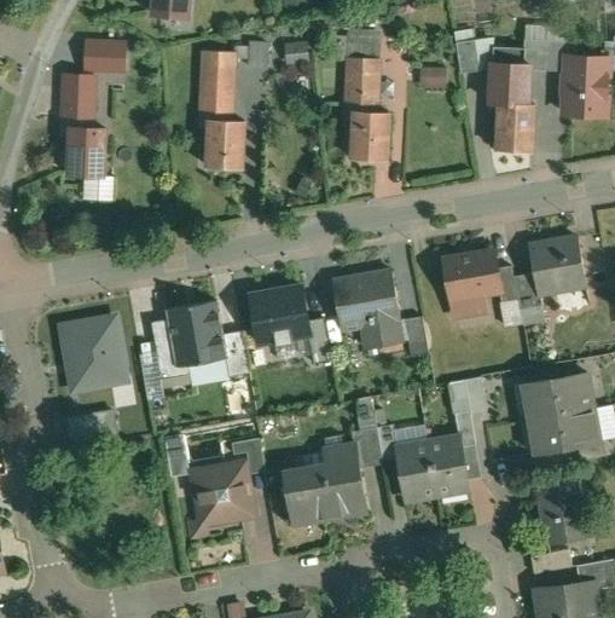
[(152,0),(151,15),(187,18),(189,0),(152,0)]
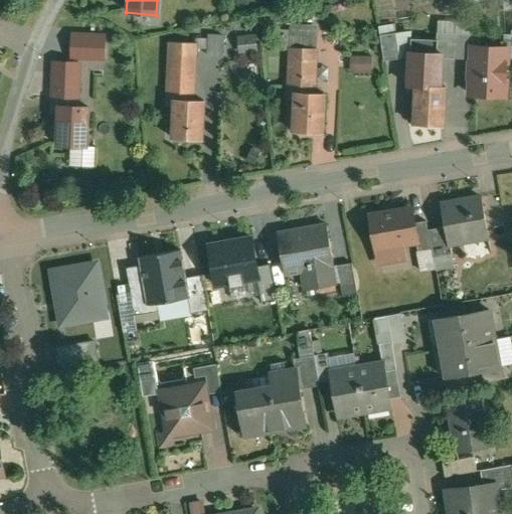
[(446,33),(436,32),(436,39),(437,40),(436,53),(441,53),(441,57),(445,58),(446,33)]
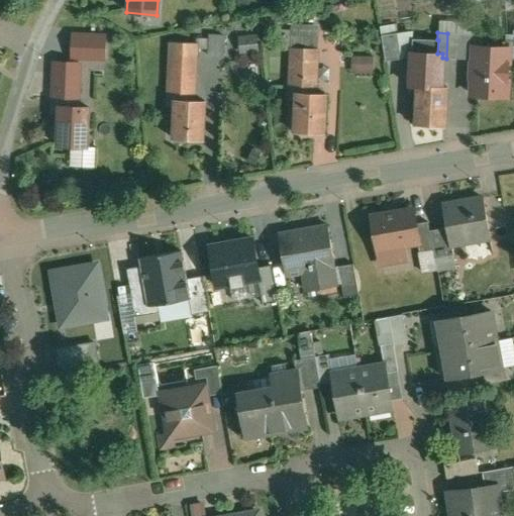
[(63,33),(62,61),(98,61),(98,33),(63,33)]
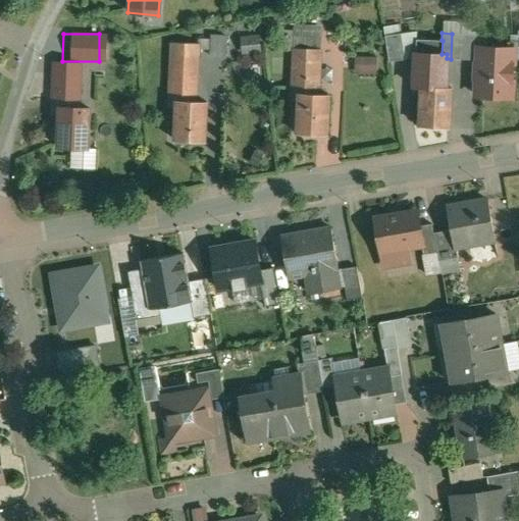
[(400,34),(384,36),(387,62),(404,59),(400,34)]
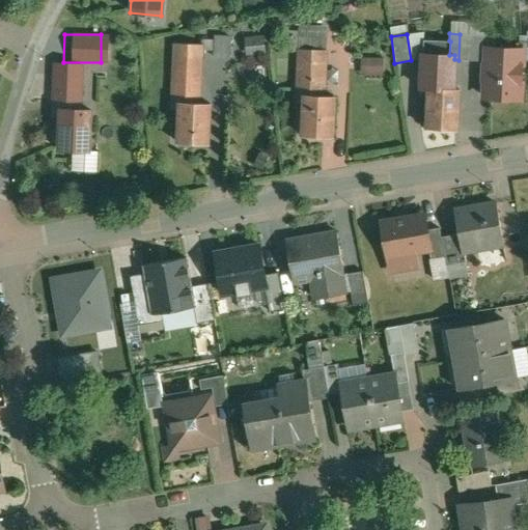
[(473,34),(460,34),(459,60),(472,60),(473,34)]
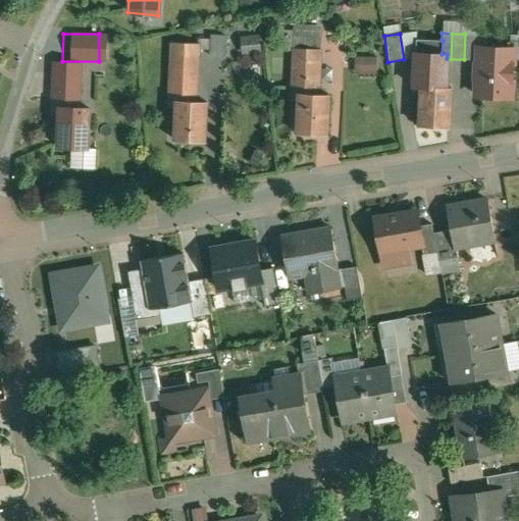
[(478,35),(465,34),(464,59),(477,60),(478,47),(478,35)]
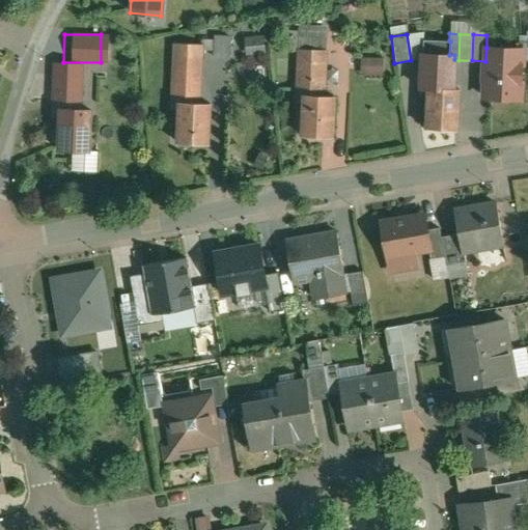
[(449,40),(423,39),(422,53),(449,55),(450,42),(449,40)]
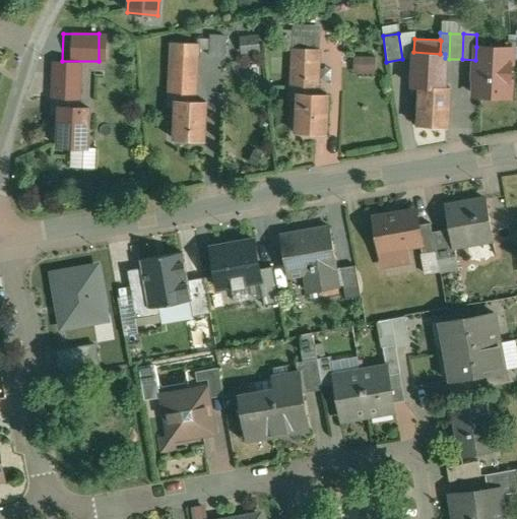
[(210,40),(196,40),(196,44),(196,45),(196,48),(209,49),(210,40)]
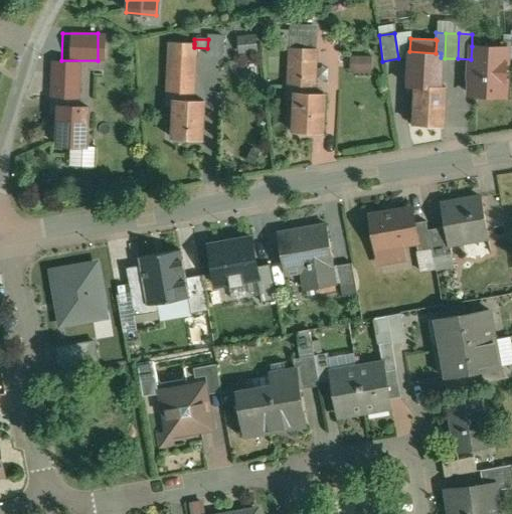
[(194,43),(169,43),(168,66),(193,67),(194,47),(194,44),(194,43)]
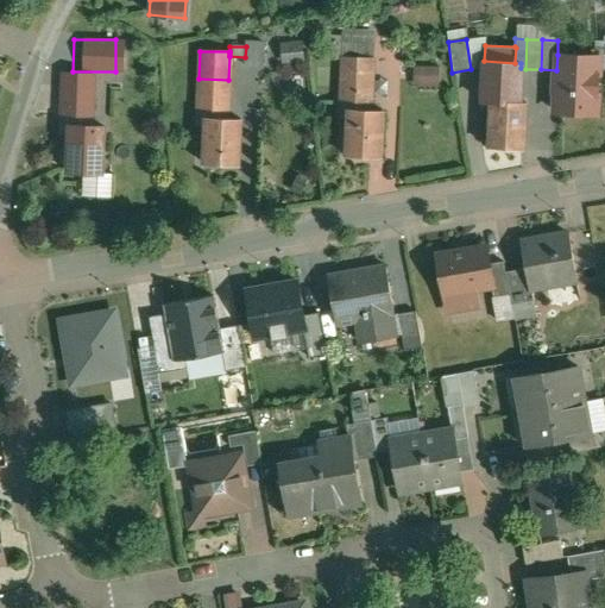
[(598,57),(558,55),(556,70),(554,112),(594,114),(598,57)]
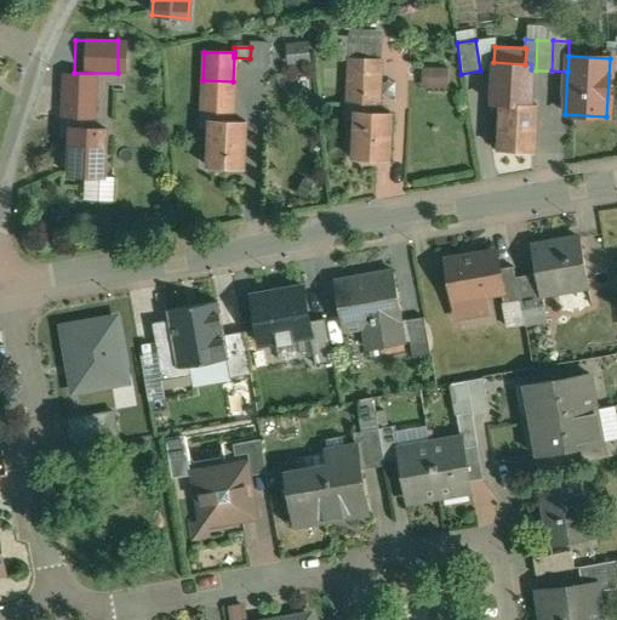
[(380,60),(349,58),(349,72),(380,73),(380,60)]
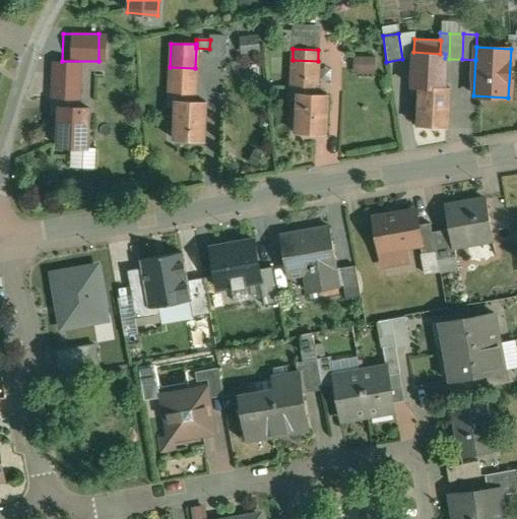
[(440,54),(413,52),(411,85),(444,87),(445,58),(445,54),(440,54)]
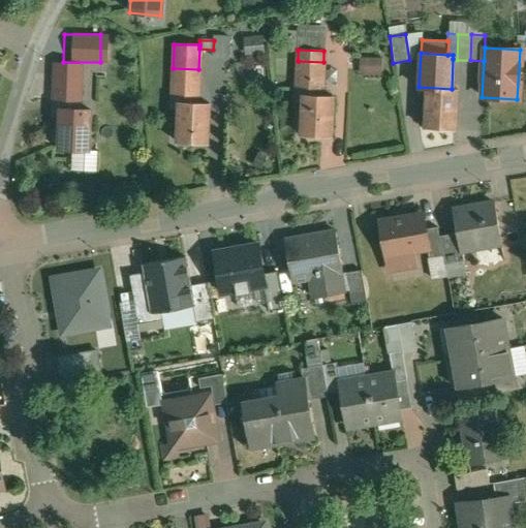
[(354,60),(357,75),(377,72),(376,57),(354,60)]
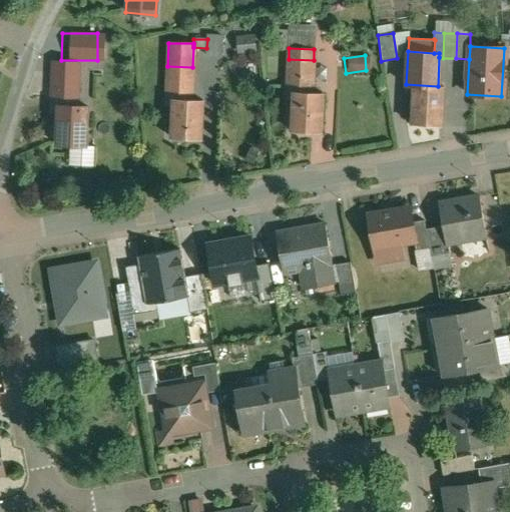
[(314,60),(289,59),(287,92),(312,93),(314,60)]
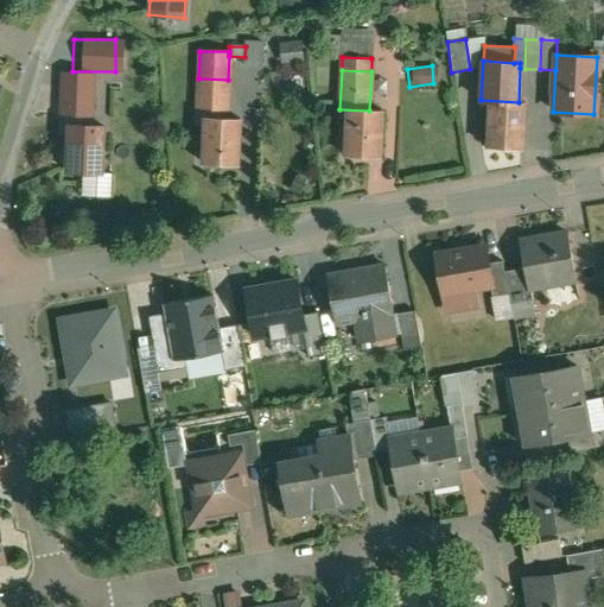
[(93,74),(62,73),(62,86),(91,87),(93,74)]
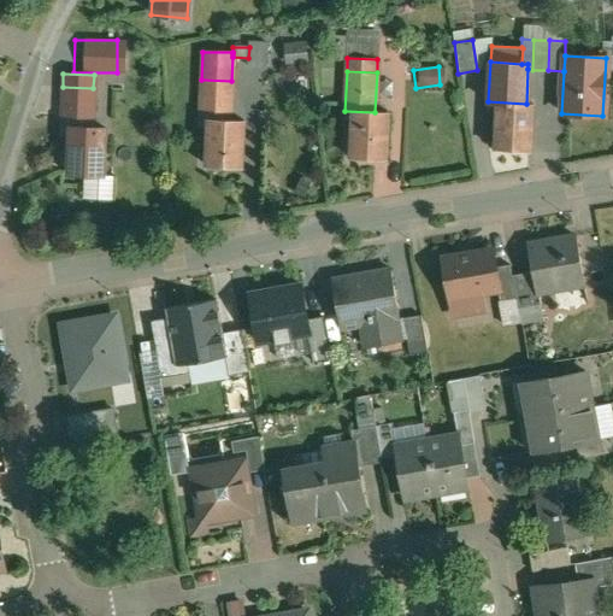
[(231,81),(201,80),(200,125),(208,127),(206,165),(241,168),(243,121),(230,121),(231,81)]
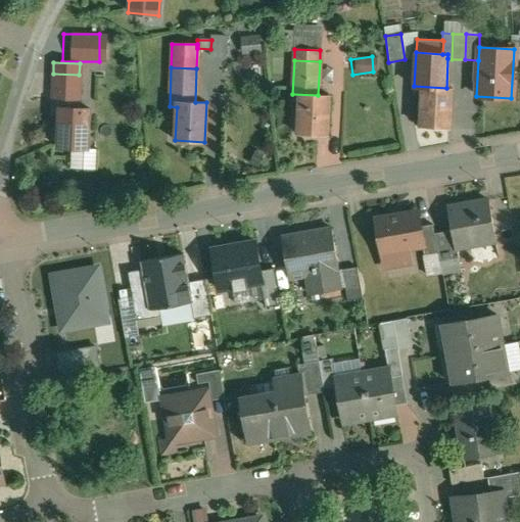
[(79,75),(53,74),(51,107),(78,108),(79,75)]
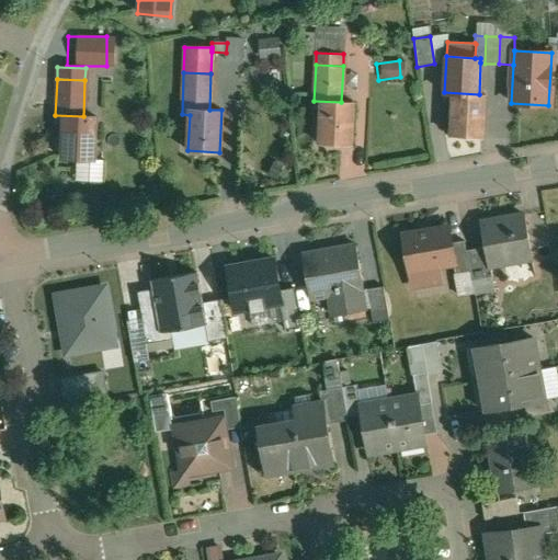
[(479,94),(444,92),(444,100),(452,100),(451,136),(482,137),(485,94),(479,94)]
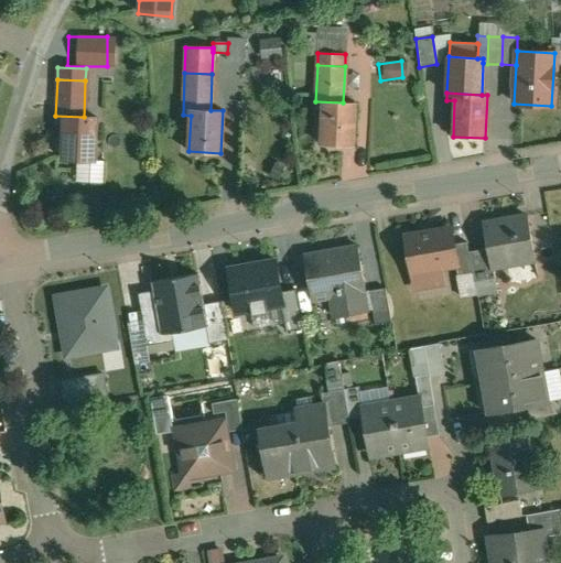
[(343,103),(315,101),(315,108),(322,108),(320,143),(353,145),(355,104),(343,103)]
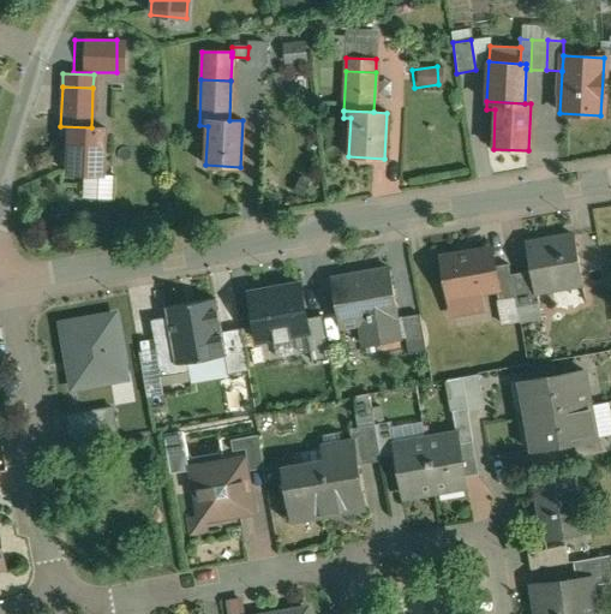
[(91,127),(60,126),(60,133),(69,133),(66,173),(102,174),(103,127),(91,127)]
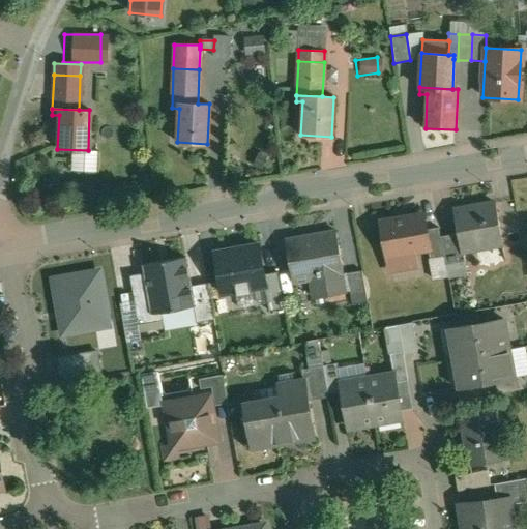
[(495,203),(452,209),(457,232),(460,251),(462,251),(500,243),(503,261),(504,261),(495,203)]
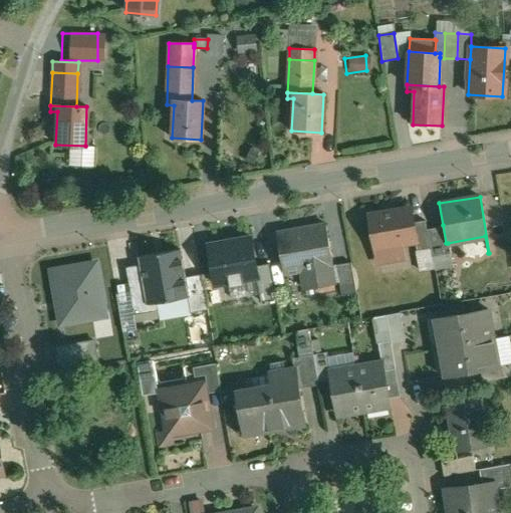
[(410,209),(369,216),(377,262),(404,257),(401,243),(415,240),(412,223),(410,209)]
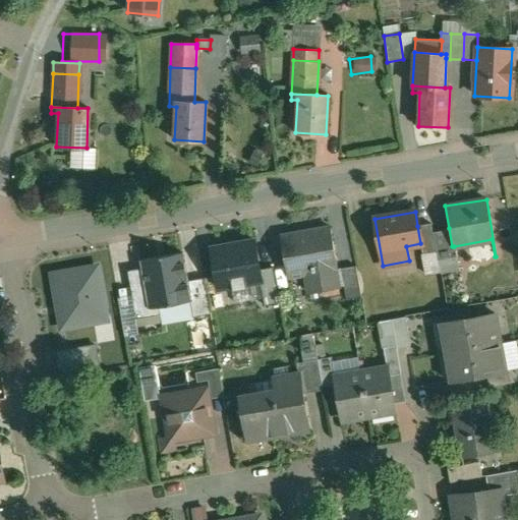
[(430,223),(417,226),(420,243),(425,274),(439,272),(432,232),(432,231),(430,223)]
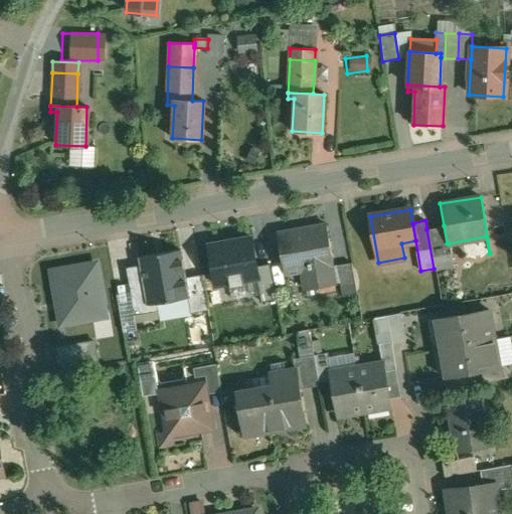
[(325,224),(277,232),(285,274),(306,270),(312,274),(314,288),(334,285),(330,266),(333,265),(325,224)]
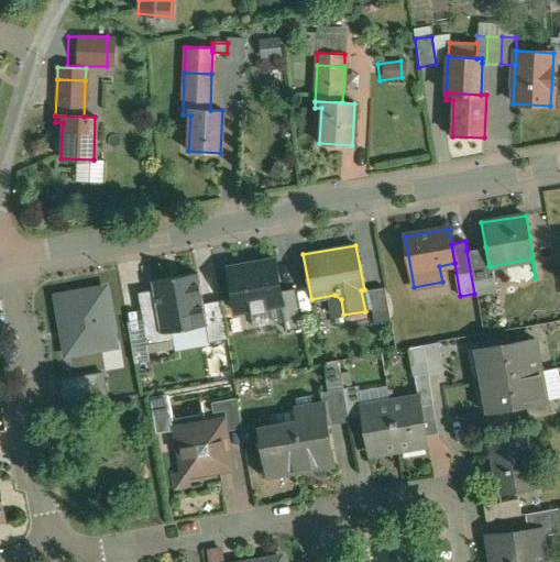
[(485,246),(467,250),(467,251),(474,294),(495,290),(491,266),(489,266),(485,246)]
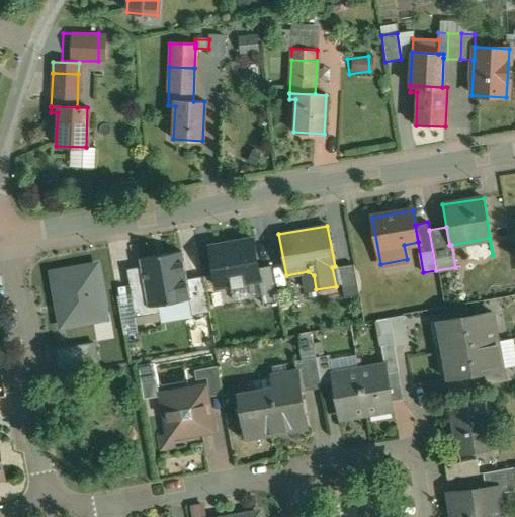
[(251,239),(207,247),(215,287),(229,285),(230,289),(244,287),(243,282),(256,280),(258,280),(256,269),(251,239)]
